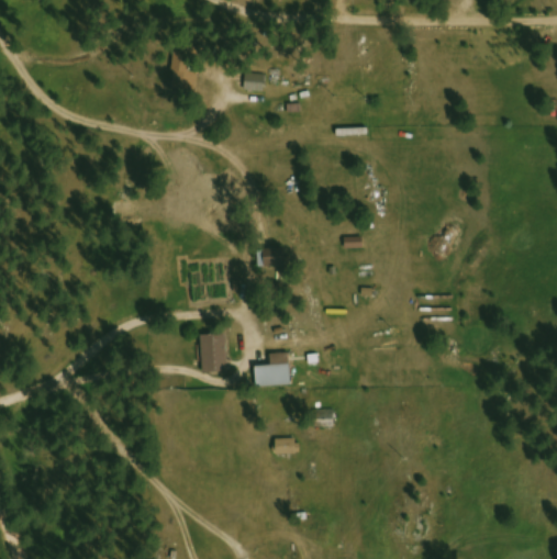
[(168,88),(195,92),(198,59),(171,56),(168,88)]
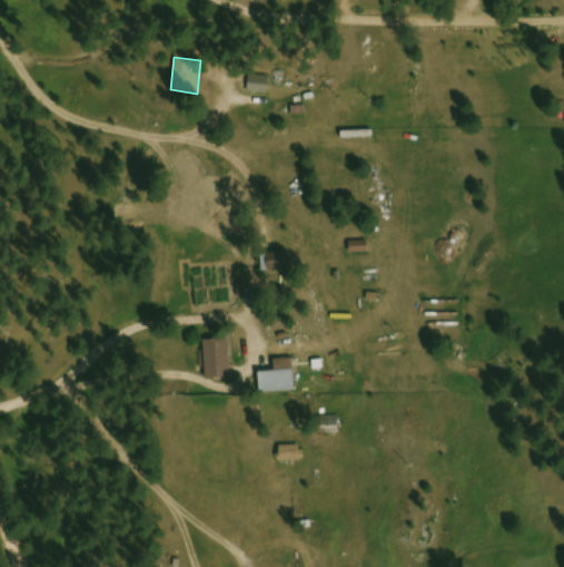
[(265,91),(265,77),(248,78),(248,93),(265,91)]
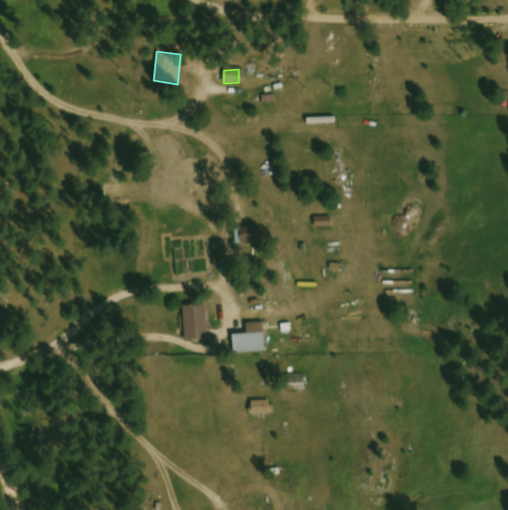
[(182,339),(204,339),(204,305),(182,305),(182,339)]
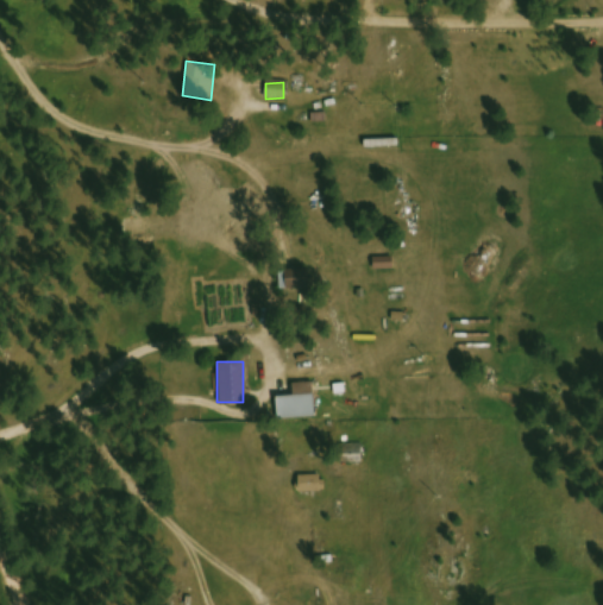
[(276,418),(313,417),(312,380),(291,382),(291,395),(276,395),(276,418)]
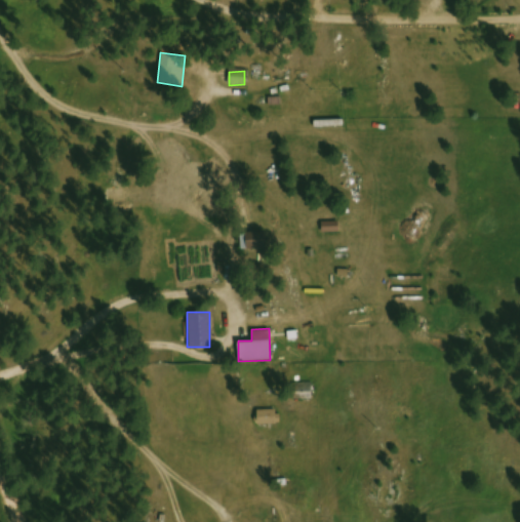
[(309,383),(291,383),(291,396),(297,396),(297,393),(309,393),(309,383)]
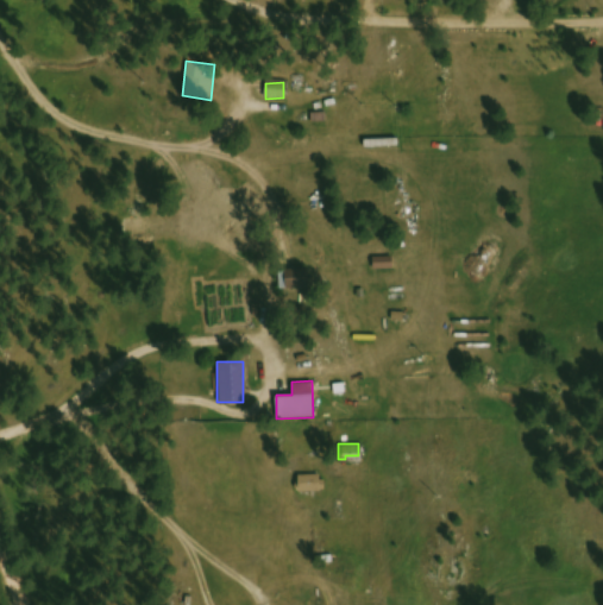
[(296,491),(322,491),(322,474),(296,474),(296,491)]
